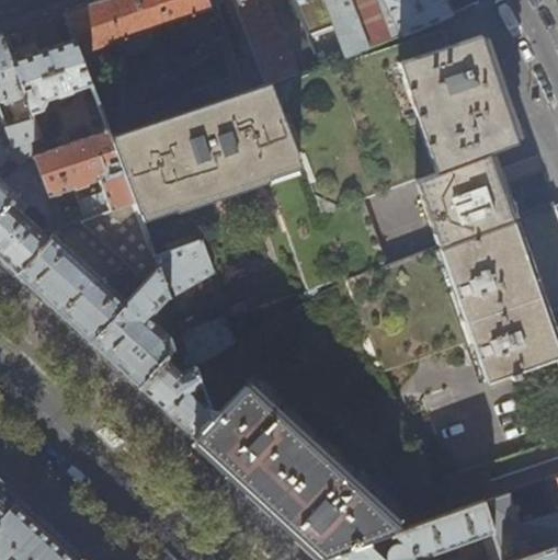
[(109,0),(68,14),(77,41),(90,76),(113,67),(114,70),(117,69),(109,45),(117,43),(131,56),(151,49),(149,43),(155,41),(151,31),(168,25),(177,54),(216,38),(207,12),(214,10),(213,7),(208,8),(205,0),(109,0)]
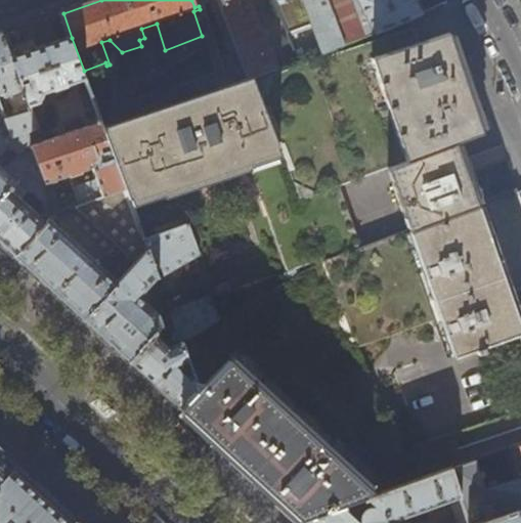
[(264,0),(266,6),(277,2),(275,0),(221,0),(253,78),(279,70),(251,0),(264,0)]
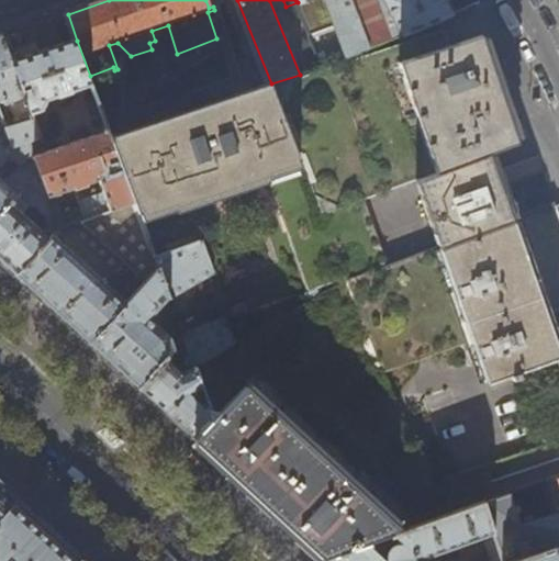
[(323,67),(371,49),(351,0),(295,0),(298,2),(323,67)]
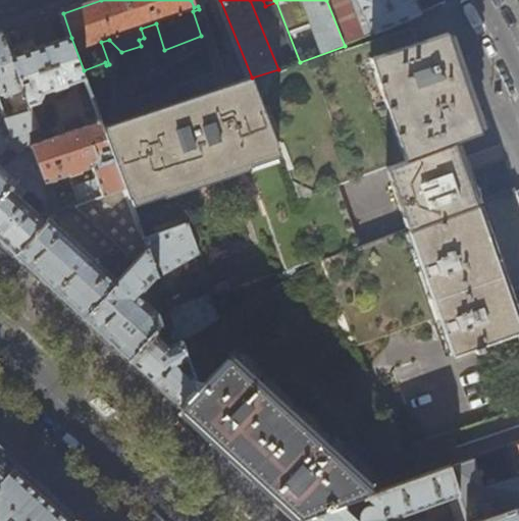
[(326,0),(345,46),(411,19),(422,14),(435,9),(448,3),(445,0),(326,0)]
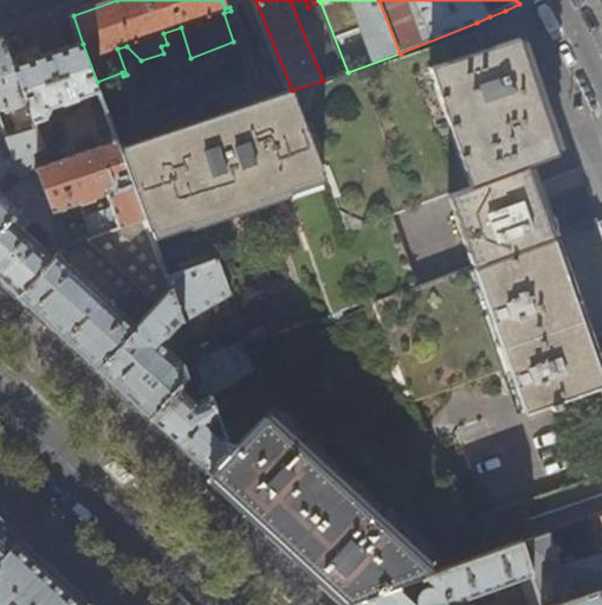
[(480,33),(296,98),(348,233),(393,217),(448,195),(526,166),(560,154),(556,142),(552,132),(542,102),(539,92),(525,51),(507,44),(486,52),(480,33)]
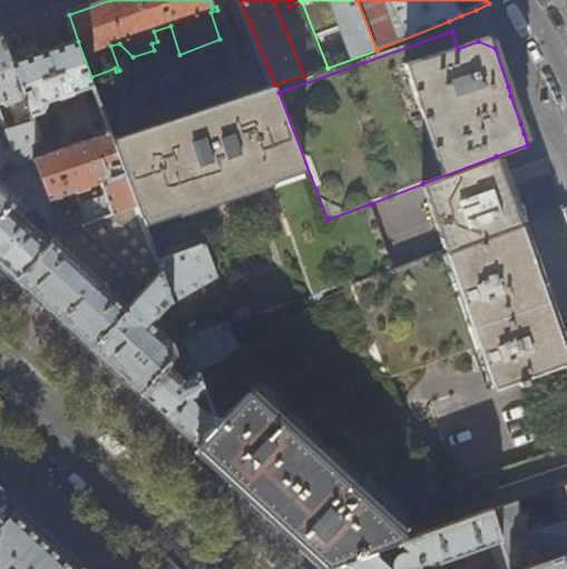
[(0,107),(5,119),(11,136),(16,149),(30,144),(42,139),(36,121),(17,129),(8,106),(28,99),(15,64),(5,37),(0,38),(0,107)]
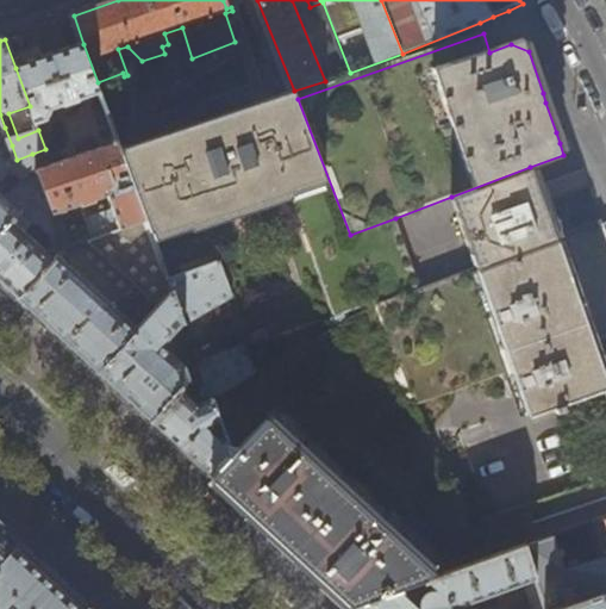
[(73,48),(16,68),(30,106),(36,123),(70,111),(74,106),(74,103),(101,93),(98,82),(83,44),(73,48)]
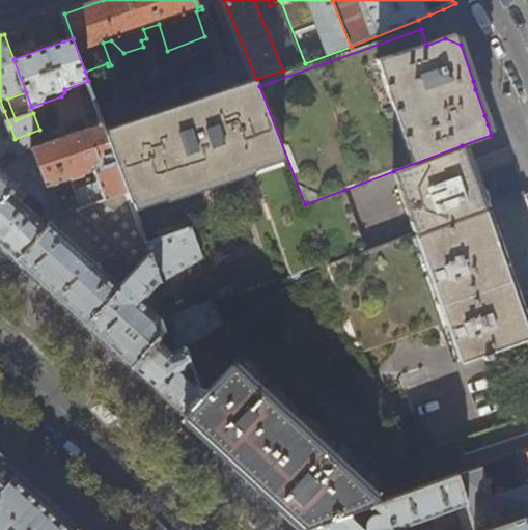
[(258,85),(108,134),(129,192),(133,203),(166,193),(167,197),(253,169),(292,277),(330,266),(330,268),(367,253),(344,190),(305,204),(259,86),(258,85)]
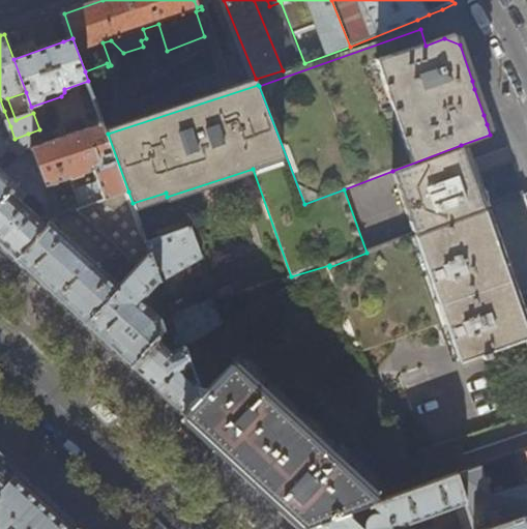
[(0,137),(10,126),(4,111),(0,111),(0,137)]
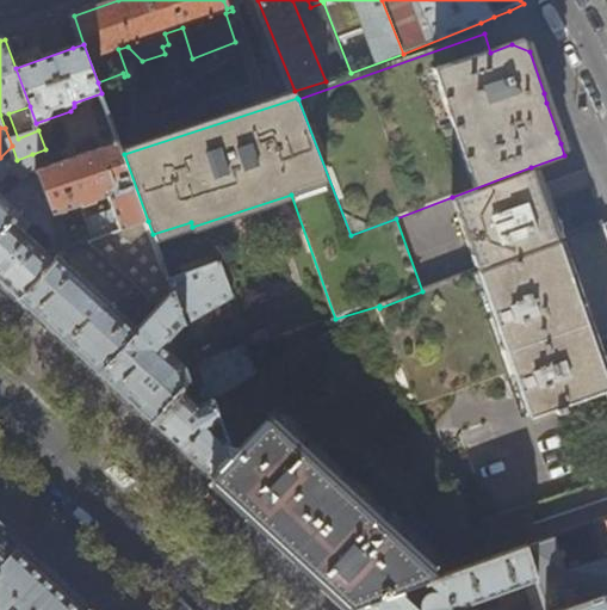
[(47,149),(45,149),(32,154),(45,190),(54,215),(110,197),(121,232),(148,221),(124,154),(119,143),(53,165),(47,149)]
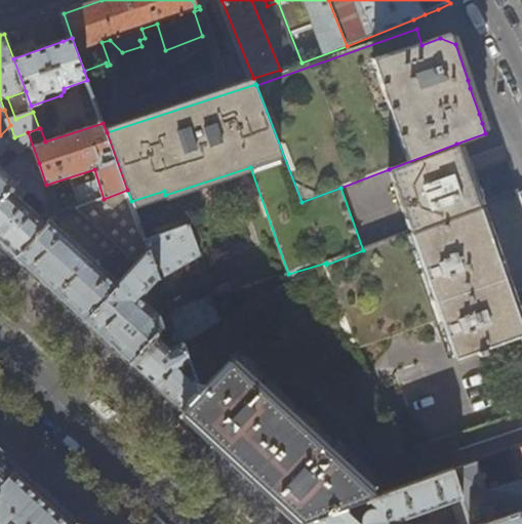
[(0,203),(39,163),(28,132),(14,137),(10,125),(0,135),(0,203)]
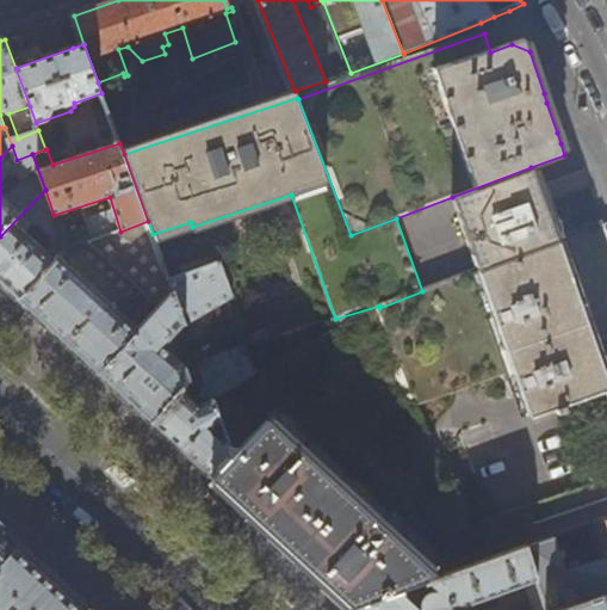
[(531,167),(452,197),(478,271),(557,241),(552,229),(551,223),(545,205),(553,203),(551,195),(547,185),(538,189),(534,178),(531,167)]
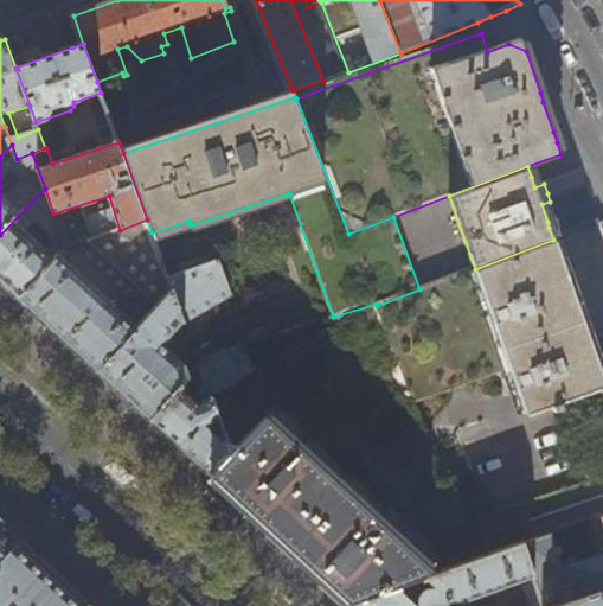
[(0,281),(19,300),(66,248),(53,214),(45,189),(0,235),(0,281)]
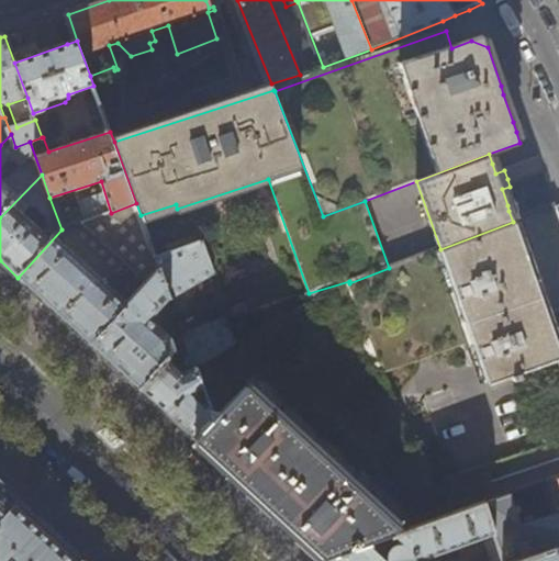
[(157,259),(141,215),(136,203),(111,213),(62,229),(18,278),(53,310),(92,346),(159,268),(157,259)]
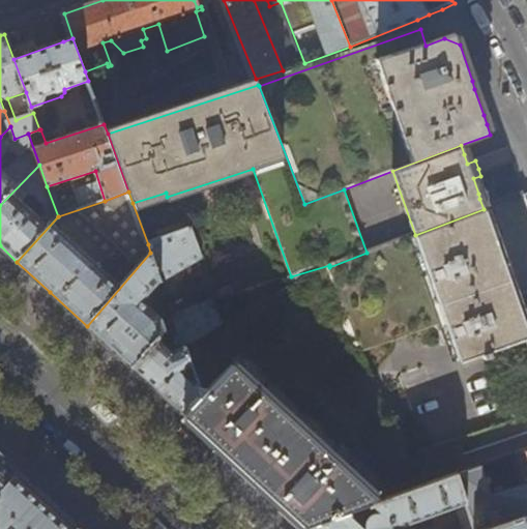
[(526,194),(484,209),(415,235),(367,253),(329,267),(366,355),(439,328),(445,344),(454,341),(460,360),(491,350),(492,350),(506,346),(526,339),(526,328),(525,325),(519,310),(516,300),(526,295),(526,194)]
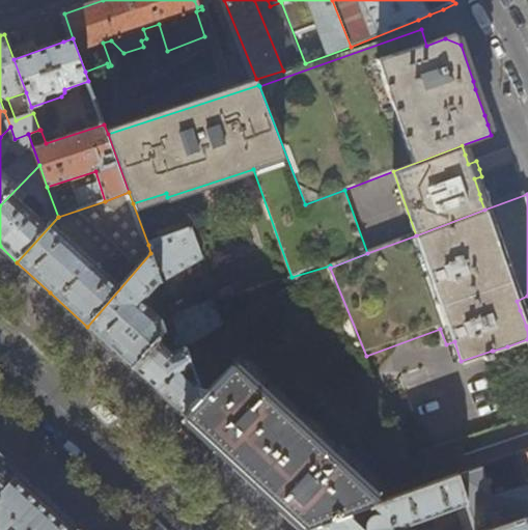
[(148,245),(150,253),(162,283),(204,259),(192,227),(148,245)]
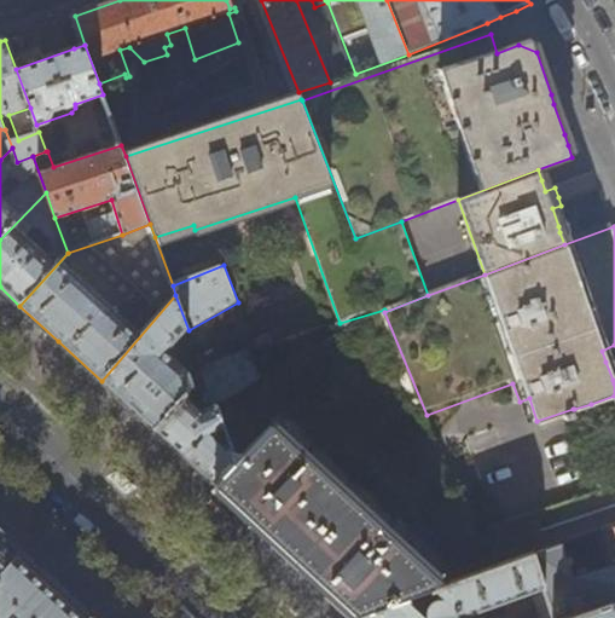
[(167,352),(189,330),(175,295),(102,381),(134,411),(155,429),(198,381),(167,352)]
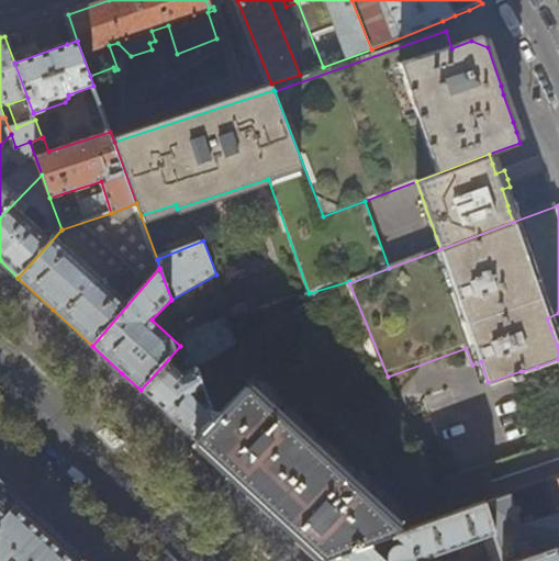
[(388,377),(349,283),(349,281),(237,345),(196,368),(197,370),(202,385),(209,404),(214,418),(196,440),(220,462),(275,513),(326,560),(331,560),(370,545),(394,536),(443,519),(440,512),(437,504),(491,485),(489,478),(485,469),(433,486),(388,377)]
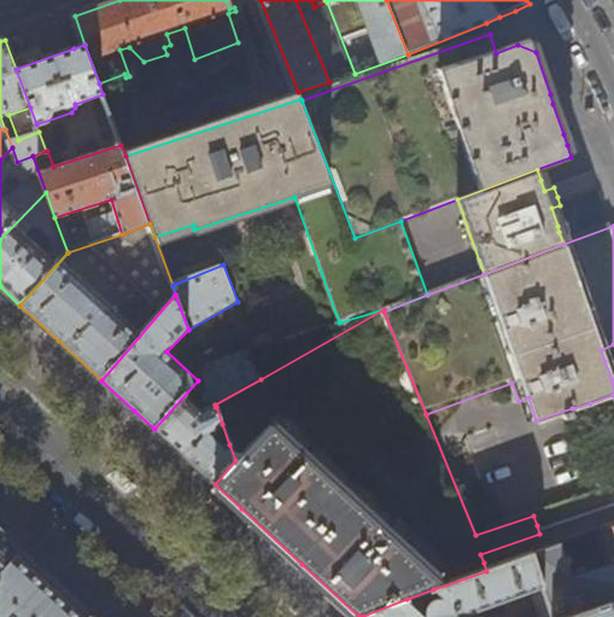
[(251,338),(256,350),(269,345),(265,333),(251,338)]
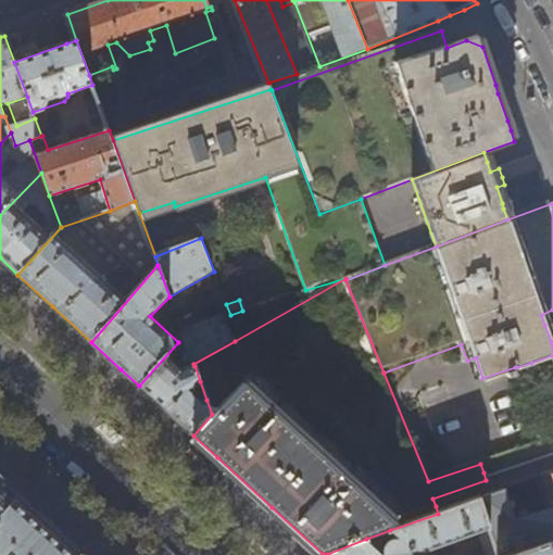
[(188,328),(184,335),(184,337),(188,349),(193,364),(235,341),(224,314),(188,328)]
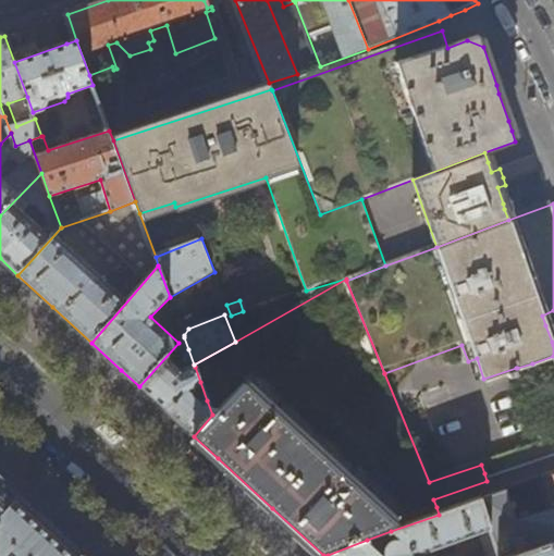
[(184,335),(179,343),(139,386),(163,408),(194,436),(212,415),(207,400),(200,403),(192,394),(200,382),(195,367),(182,371),(174,363),(188,349),(184,337),(184,335)]
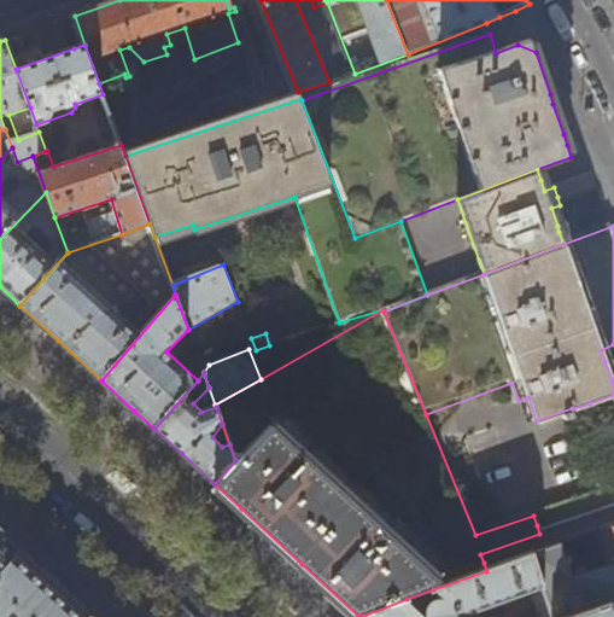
[(592,414),(590,403),(573,408),(577,419),(592,414)]
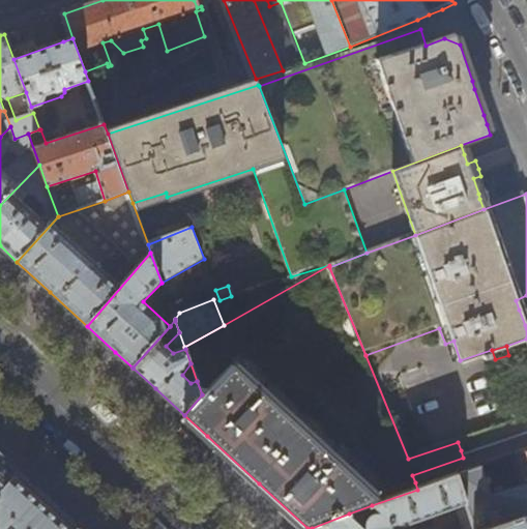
[(526,405),(514,410),(518,422),(526,418),(526,405)]
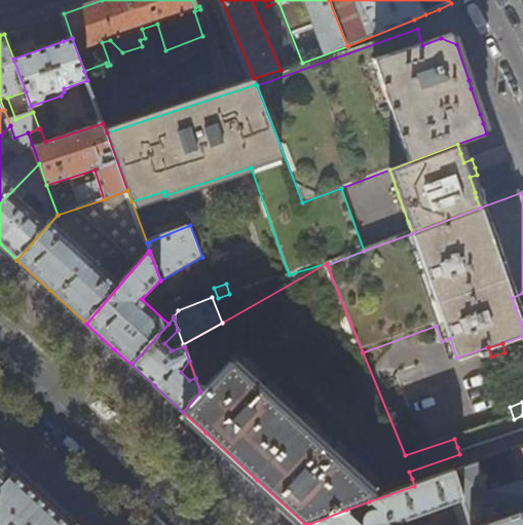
[(522,448),(455,472),(464,501),(465,505),(471,524),(484,524),(522,512),(522,448)]
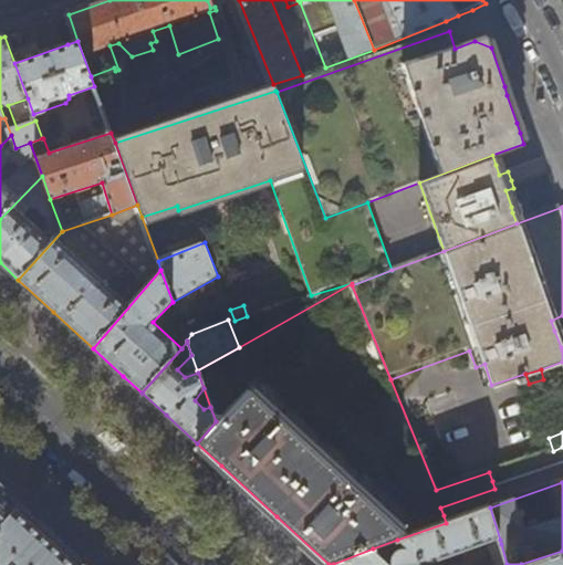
[(0,527),(20,505),(9,495),(0,487),(0,527)]
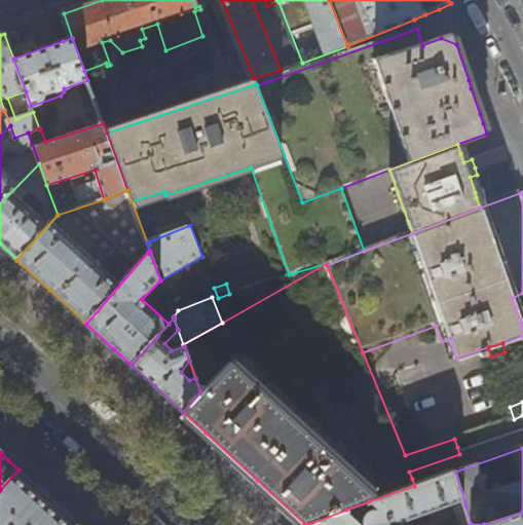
[(78,524),(70,517),(46,494),(19,470),(0,490),(0,524),(78,524)]
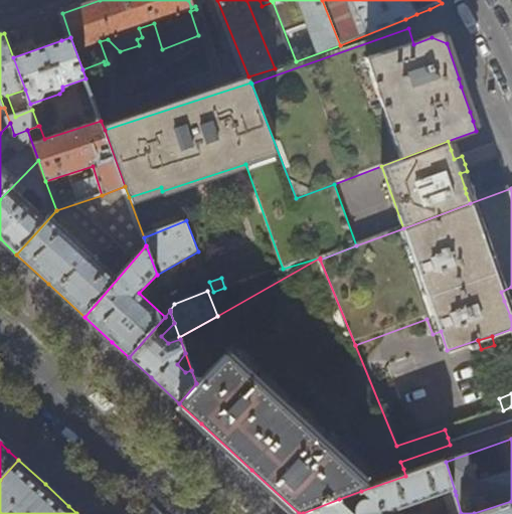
[(446,462),(405,476),(361,491),(370,499),(367,499),(363,500),(359,504),(356,509),(356,513),(355,513),(339,499),(303,513),(511,513),(511,501),(474,513),(461,513),(456,495),(448,498),(453,513),(390,513),(455,491),(446,462)]
